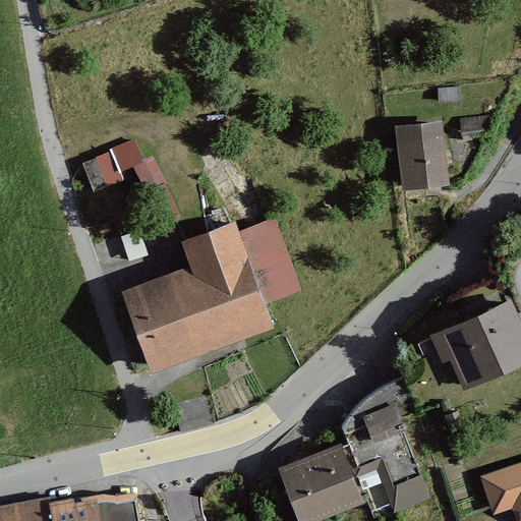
[(432,117),(383,120),(386,187),(437,184),(432,117)]
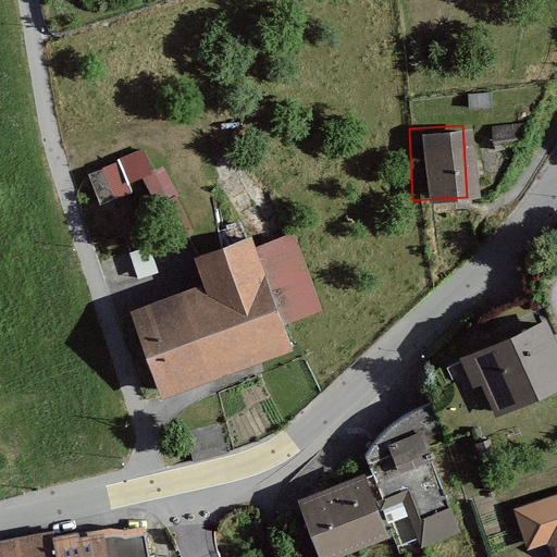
[(145,141),(87,165),(99,196),(147,176),(156,197),(177,188),(165,159),(153,163),(145,141)]
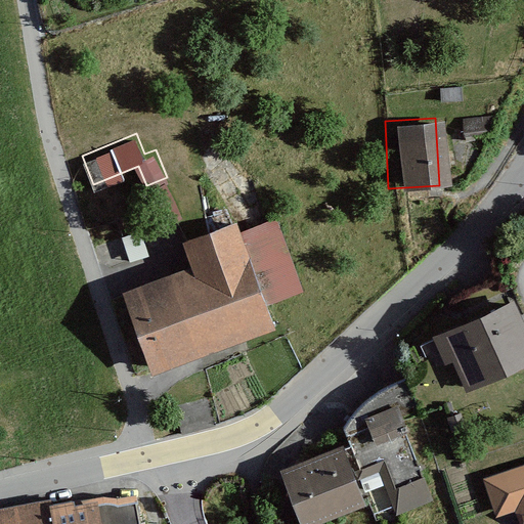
[(191,269),(123,294),(154,377),(277,331),(268,306),(304,293),(277,220),(241,233),(237,223),(182,244),(191,269)]
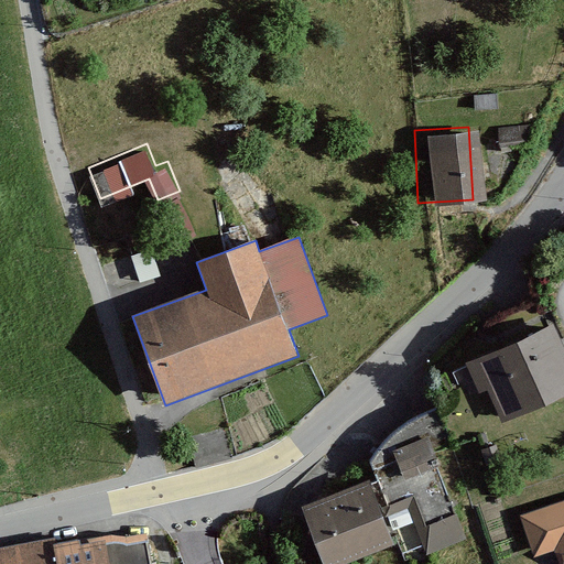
[(563,356),(546,318),(459,360),(489,422),(563,386),(563,356)]
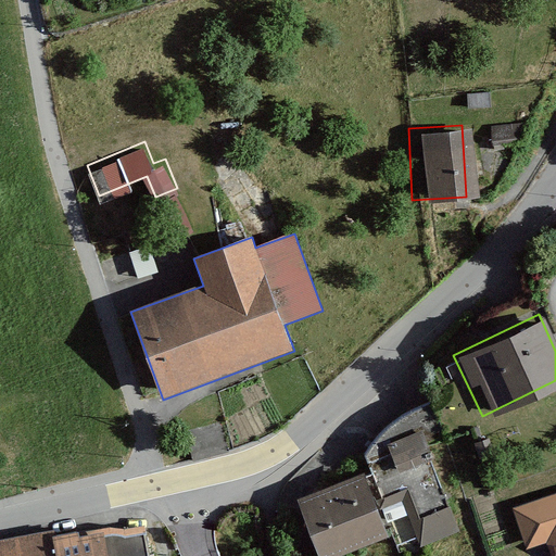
[(431,454),(426,442),(444,434),(431,402),(361,430),(384,489),(408,479),(403,466),(431,454)]
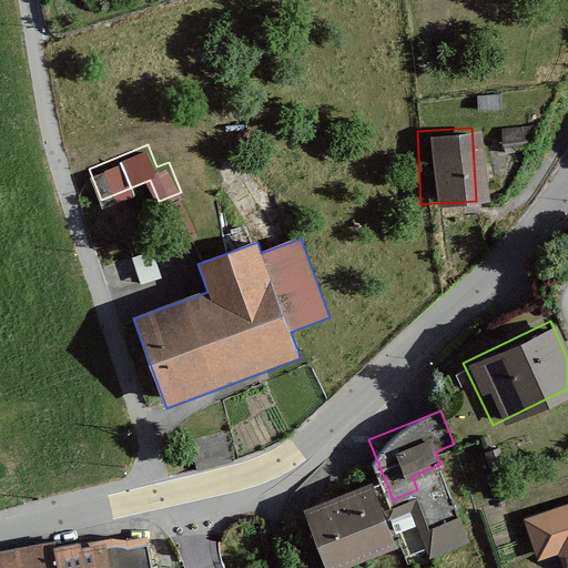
[(310,499),(334,565),(404,540),(379,475),(310,499)]
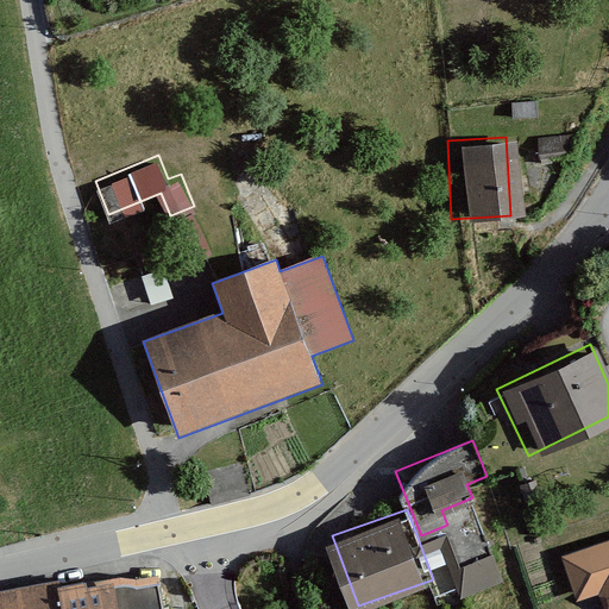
[(503,575),(493,546),(462,558),(450,527),(419,539),(431,570),(447,564),(459,591),(503,575)]
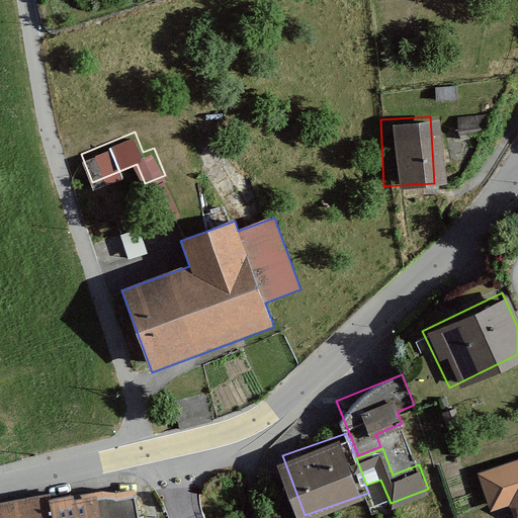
[(517,517),(517,453),(466,468),(479,512),(500,506),(504,517),(517,517)]
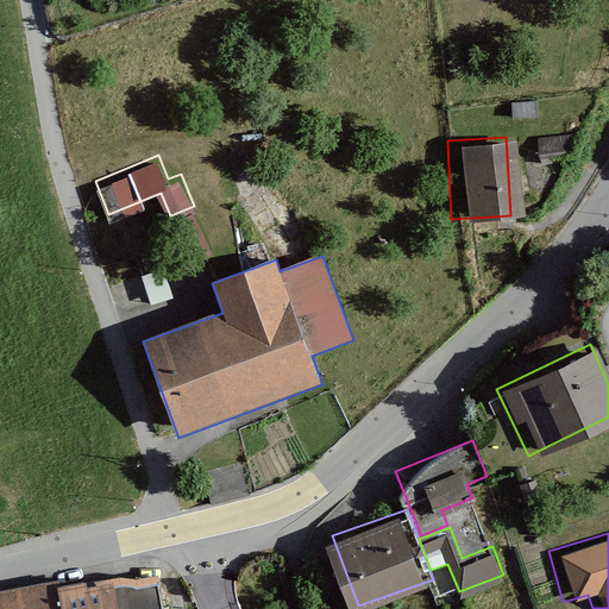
[(0,608),(163,608),(158,581),(137,584),(121,582),(114,583),(113,577),(85,583),(61,586),(60,581),(0,591),(0,608)]
